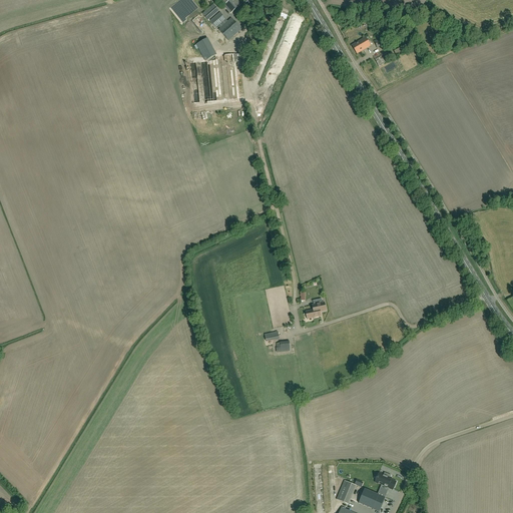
[(230,14),(240,5),(235,0),(220,0),(220,1),(230,14)]
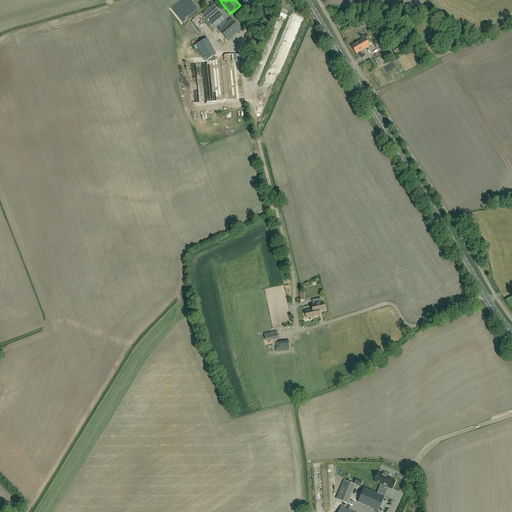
[(202,14),(208,20),(218,11),(213,5),(202,14)]
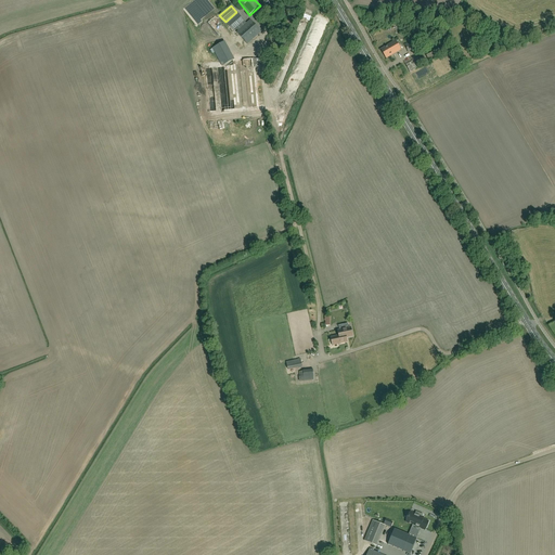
[(235,28),(239,31),(236,33),(247,44),(261,33),(250,21),(246,24),(237,14),(228,23),(233,30),(235,28)]
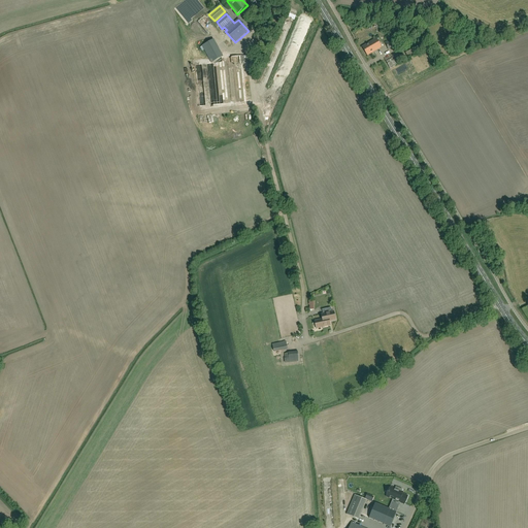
[(388,50),(400,46),(397,38),(386,42),(388,50)]
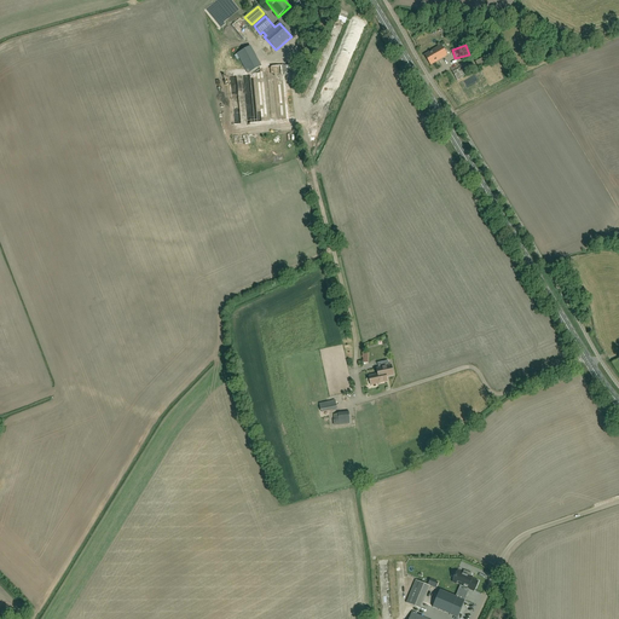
[(253,46),(238,53),(248,74),(264,67),(253,46)]
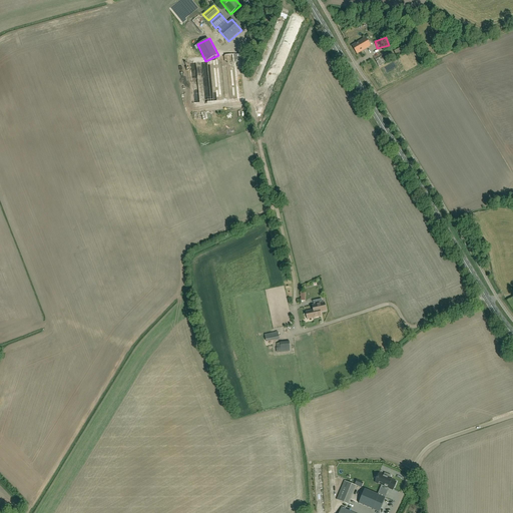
[(357,54),(371,46),(366,38),(352,46),(357,54)]
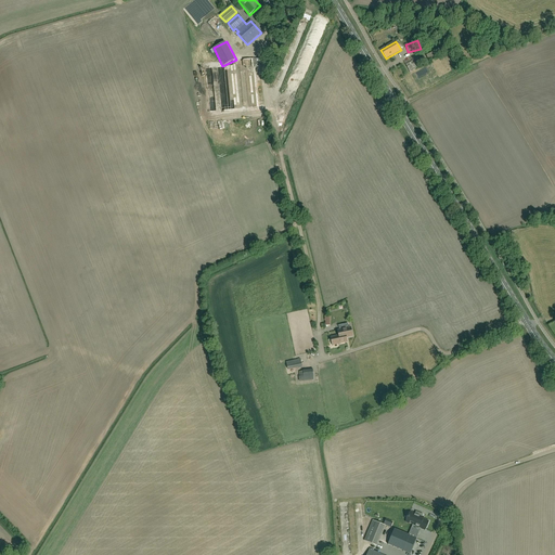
[(429,62),(441,55),(437,49),(425,54),(429,62)]
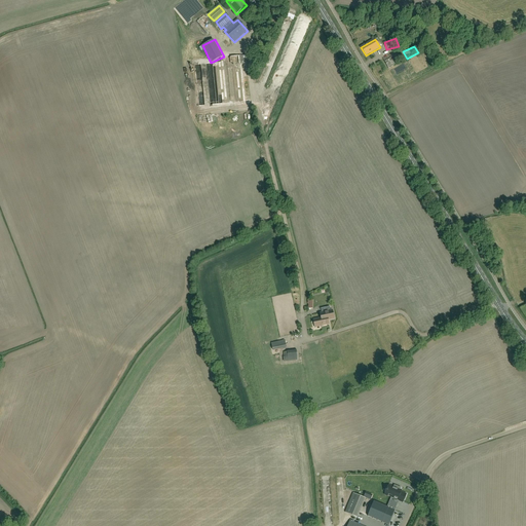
[(278,71),(284,73),(277,87),(282,89),(291,71),(286,69),(288,64),(291,65),(295,57),(287,52),(278,71)]
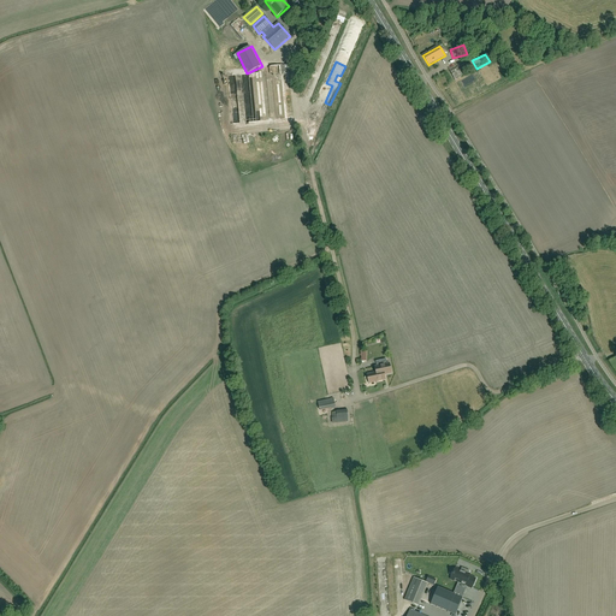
[(471,70),(466,64),(450,72),(455,81),(466,75),(466,73),(471,70)]
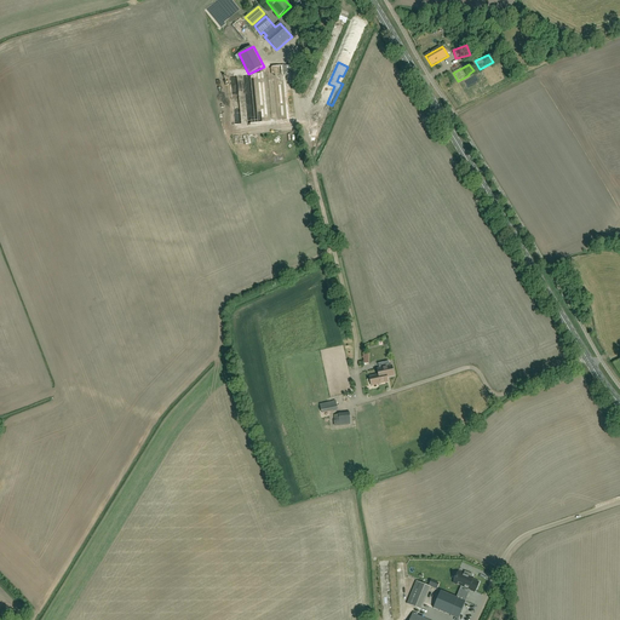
[(230,75),(235,125),(291,120),(287,75),(292,74),(291,65),(263,68),(263,73),(230,75)]
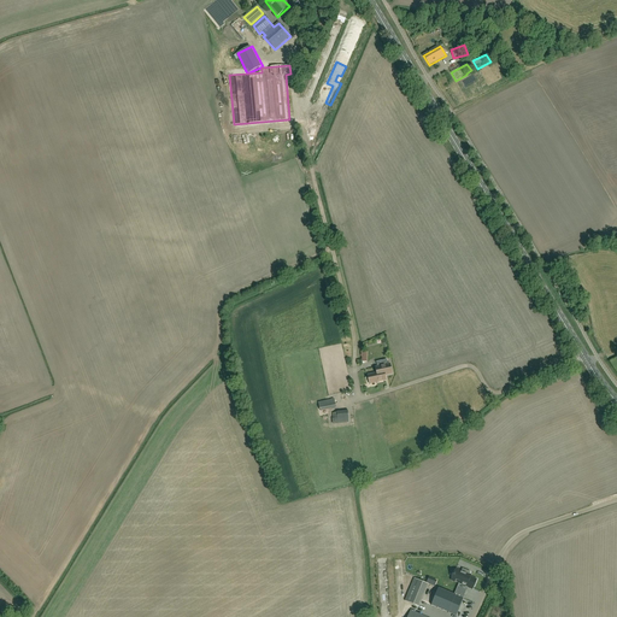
[(377,372),(368,375),(370,383),(386,380),(385,375),(392,374),(391,364),(388,365),(387,360),(376,362),(377,366),(376,368),(377,372)]
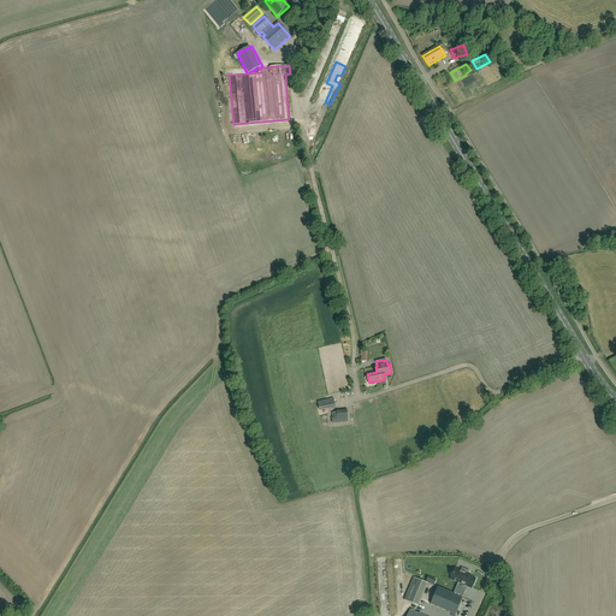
[(341,403),(354,401),(350,384),(337,386),(341,403)]
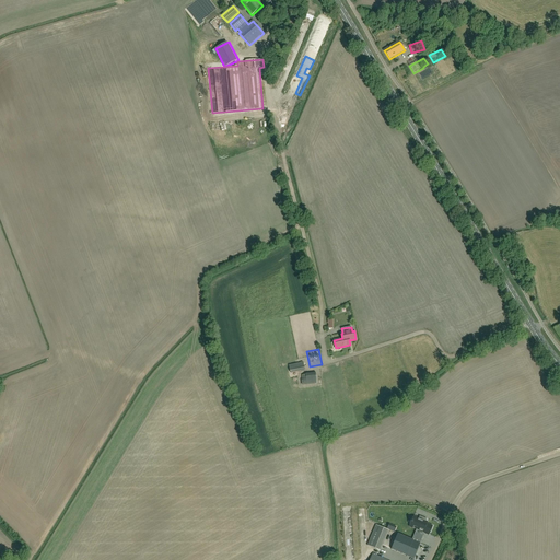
[(305,370),(303,362),(289,365),(291,373),(305,370)]
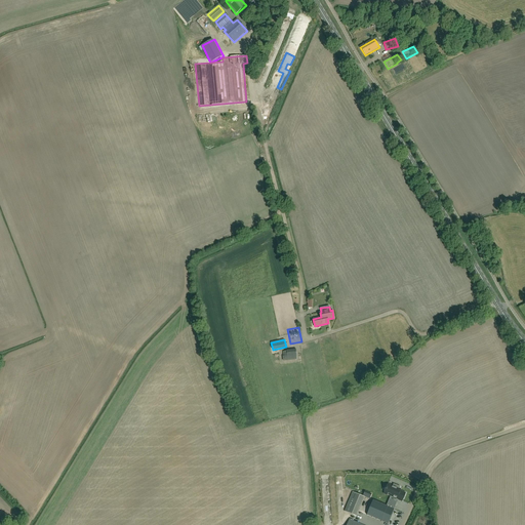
[(283,361),(297,359),(296,350),(287,351),(287,352),(282,352),(283,361)]
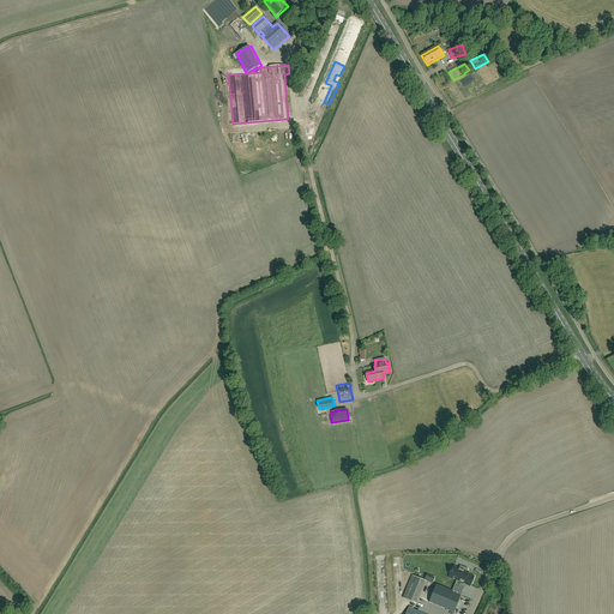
[(354,410),(355,420),(365,419),(363,409),(354,410)]
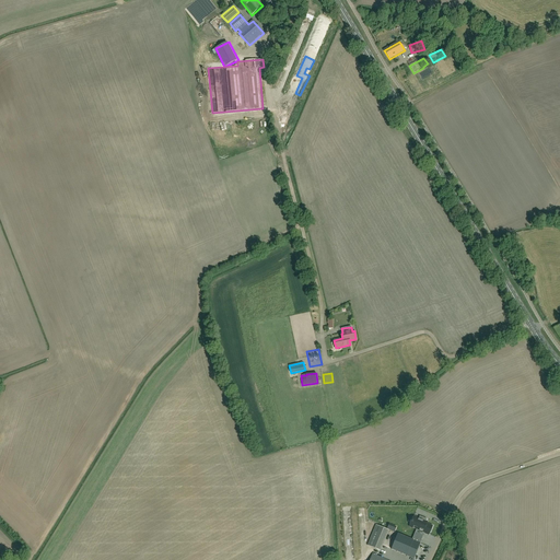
[(415,516),(411,525),(418,527),(417,529),(421,532),(420,535),(423,536),(424,533),(429,535),(432,526),(426,523),(427,520),(420,516),(419,518),(415,516)]
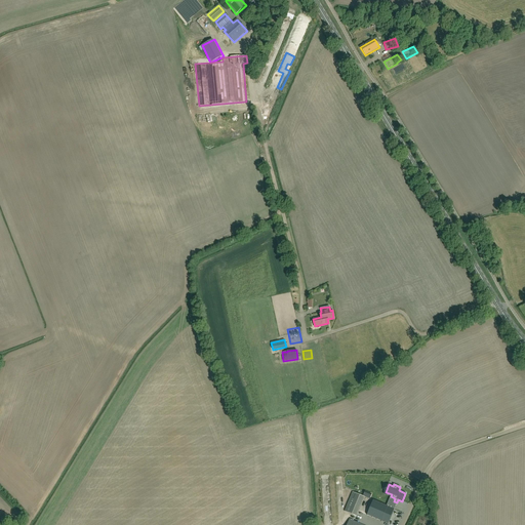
[(353,492),(345,512),(357,517),(363,501),(360,500),(361,496),(353,492)]
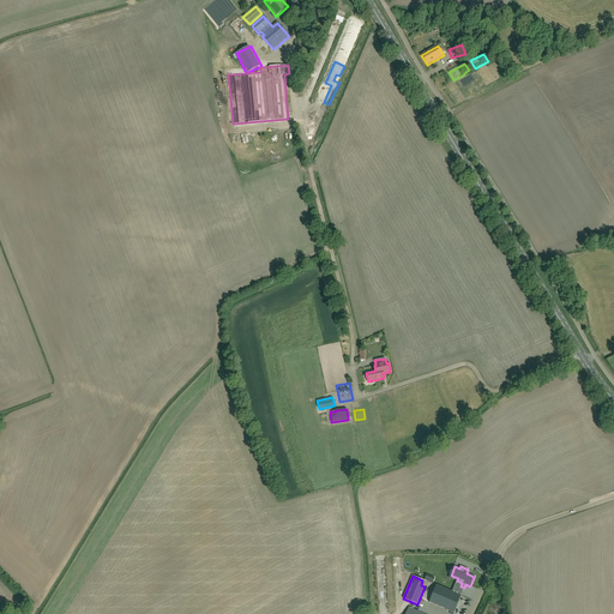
[(437,585),(429,602),(453,613),(461,595),(462,593),(458,590),(457,594),(452,591),(437,585)]
